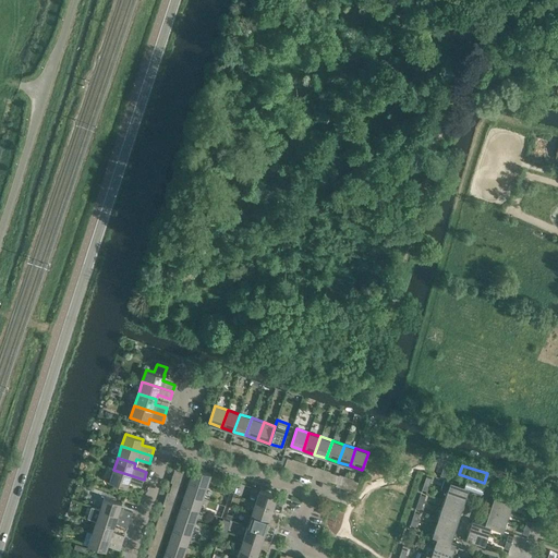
[(193,469),(189,480),(207,486),(210,474),(193,469)]
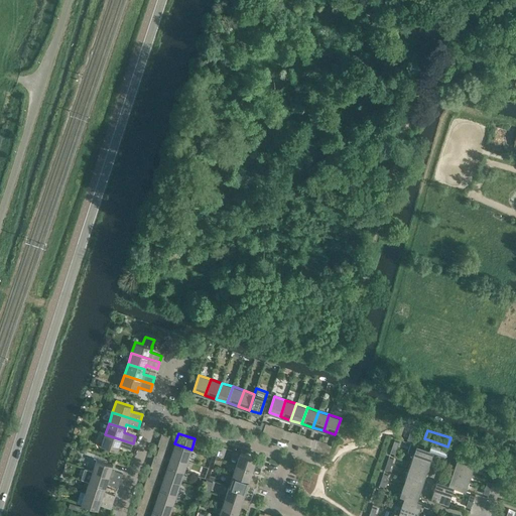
[(133,443),(105,434),(101,445),(117,450),(119,446),(130,450),(133,443)]
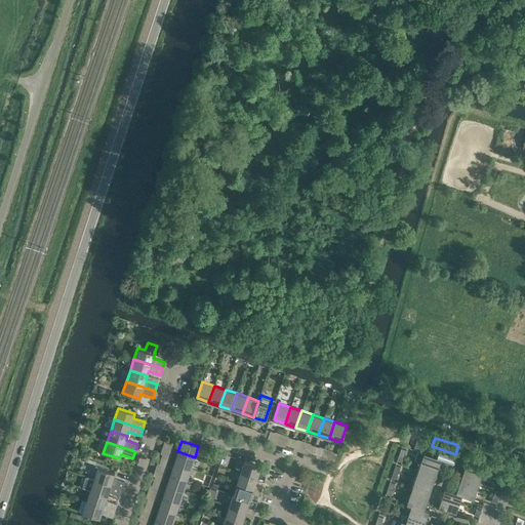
[(435,457),(441,459),(452,462),(455,454),(438,448),(435,457)]
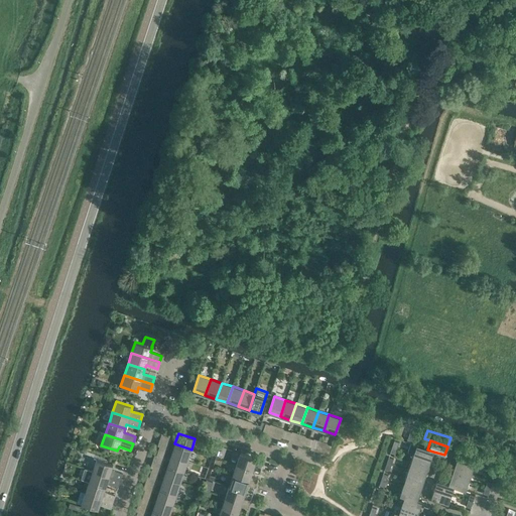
[(174,443),(171,455),(187,461),(191,449),(174,443)]
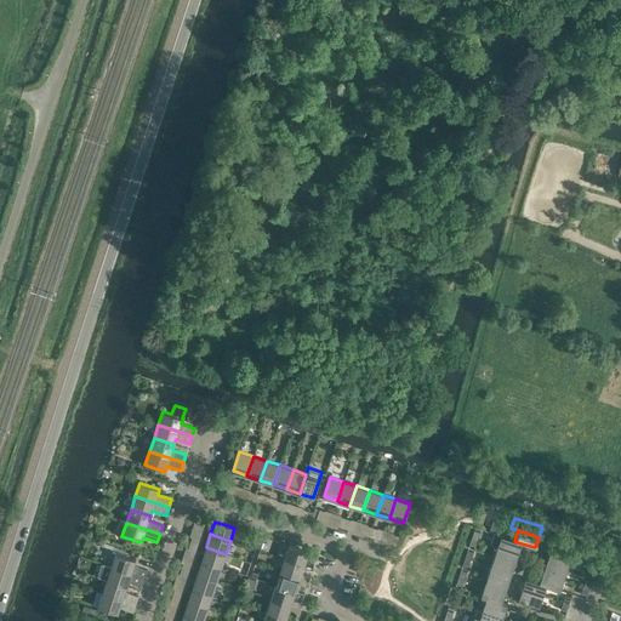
[(494,534),(490,543),(518,553),(522,543),(514,541),(494,534)]
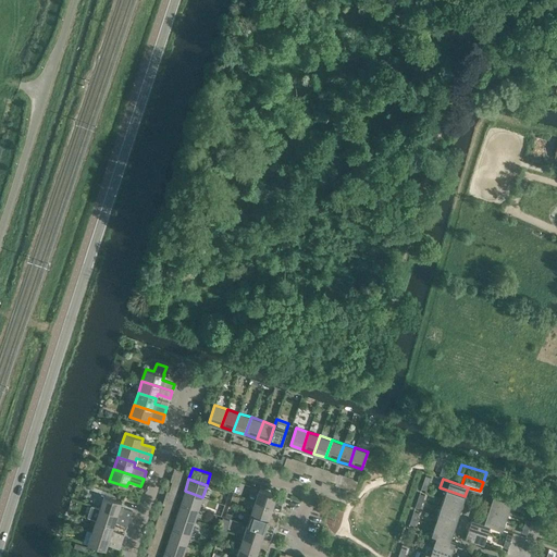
[(244,486),(235,484),(233,491),(242,494),(244,486)]
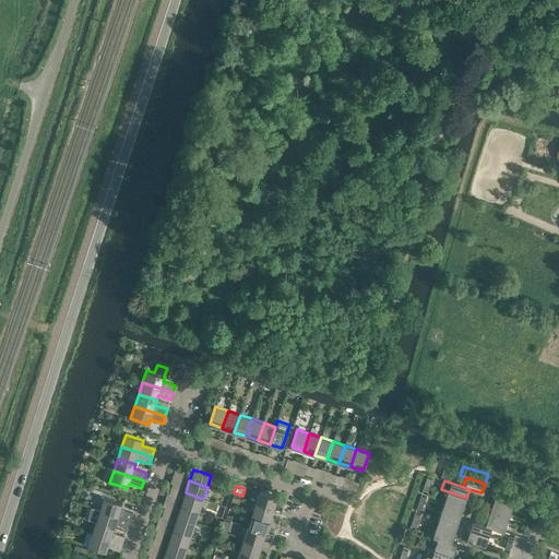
[(497,488),(494,498),(513,504),(519,506),(522,497),(497,488)]
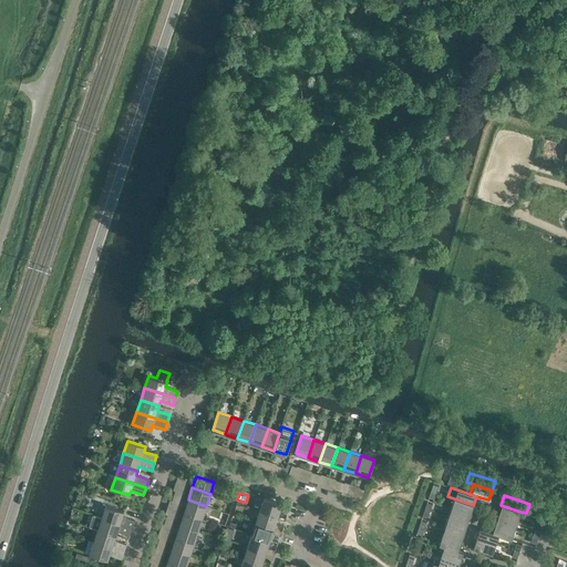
[(290,506),(264,497),(259,511),(278,516),(280,508),(288,512),(290,506)]
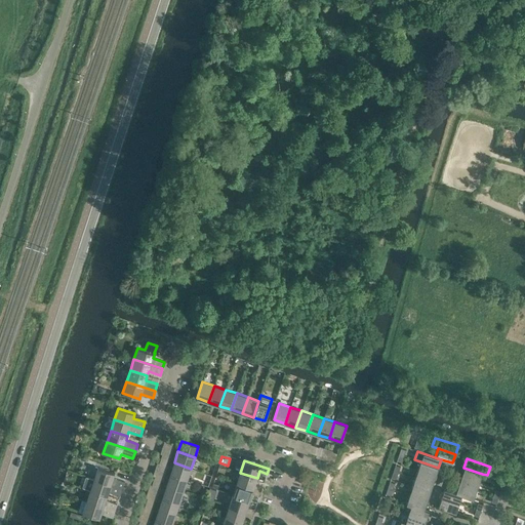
[(420,461),(417,470),(435,476),(438,468),(420,461)]
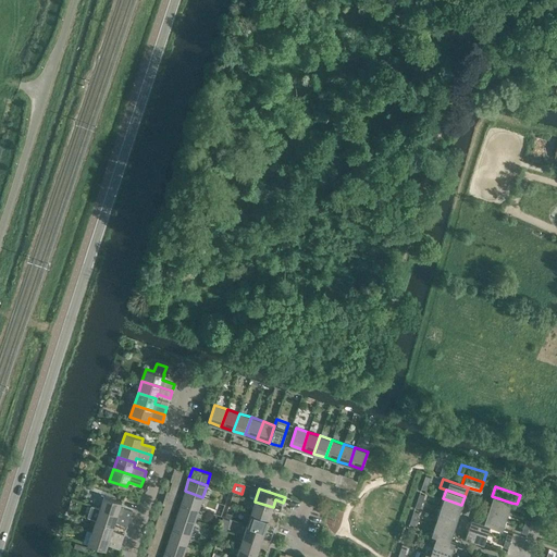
[(185,491),(181,503),(198,509),(202,497),(185,491)]
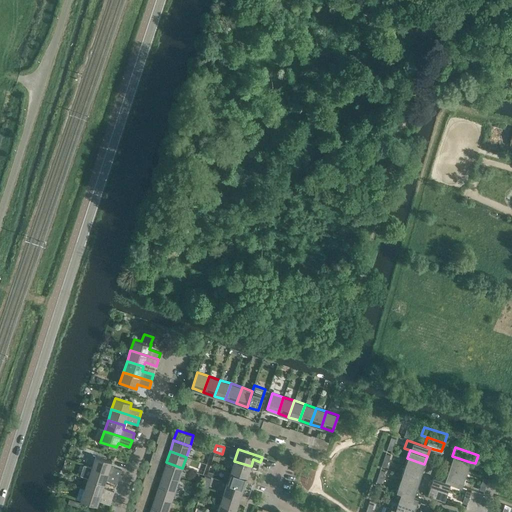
[(95,456),(92,467),(119,476),(122,470),(110,466),(112,462),(95,456)]
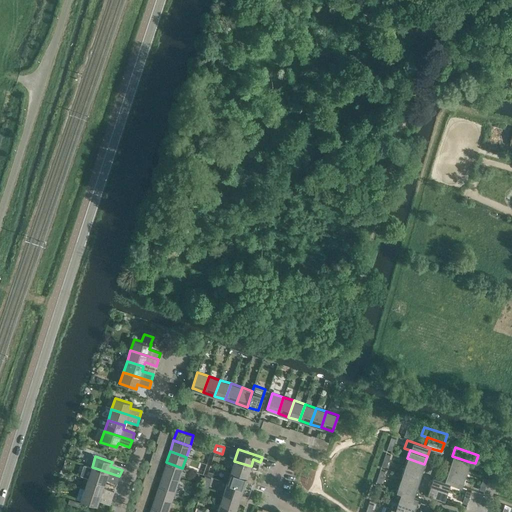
[(452,456),(450,464),(467,470),(470,462),(452,456)]
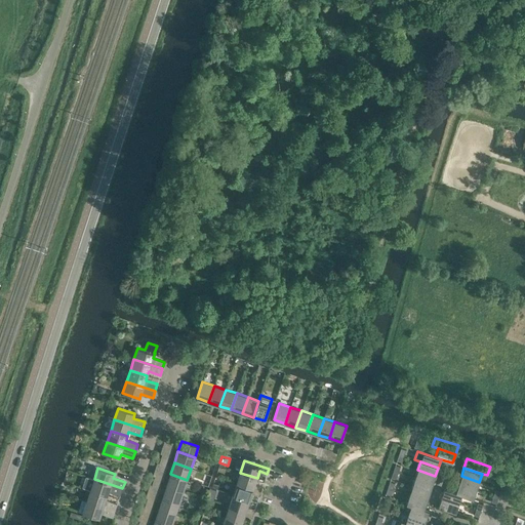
[(417,470),(414,478),(433,484),(435,476),(417,470)]
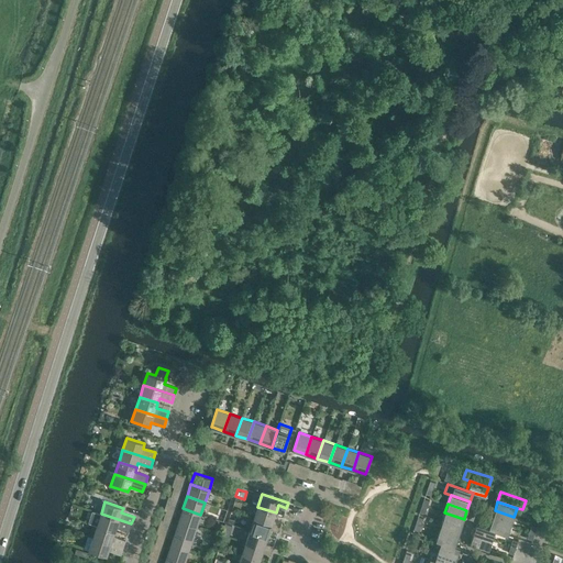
[(276,512),(257,507),(253,519),(279,527),(282,522),(273,520),(276,512)]
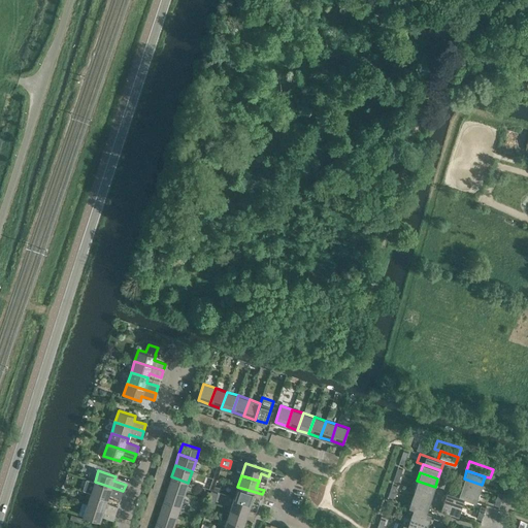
[(171,476),(167,488),(185,493),(188,483),(171,476)]
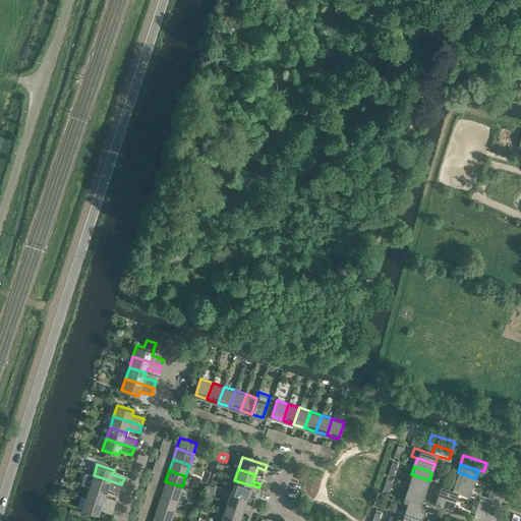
[(458,472),(455,480),(473,486),(475,478),(458,472)]
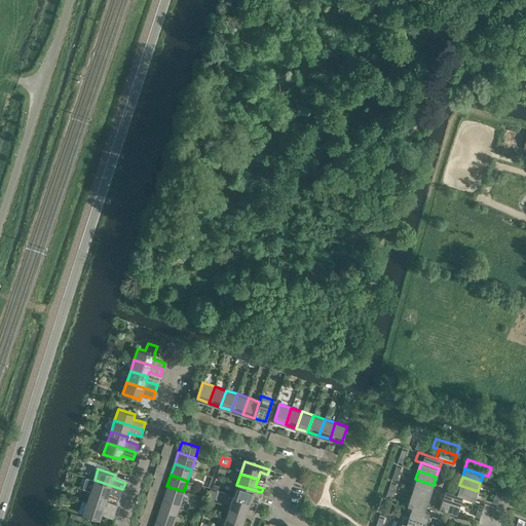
[(415,479),(413,487),(430,493),(434,485),(415,479)]
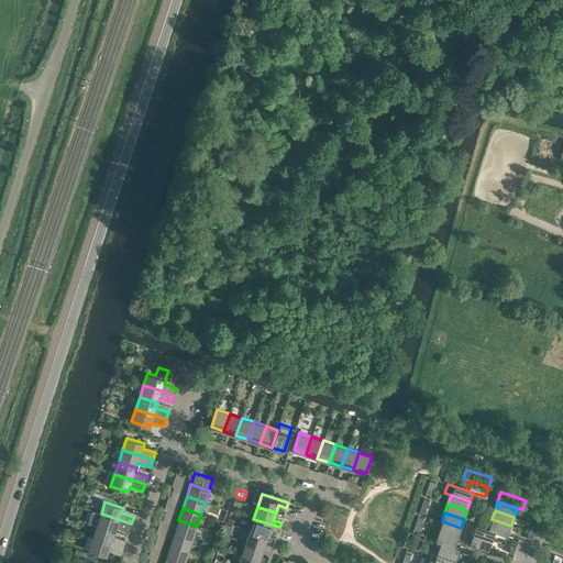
[(100,515),(97,526),(114,532),(117,528),(129,531),(131,525),(100,515)]
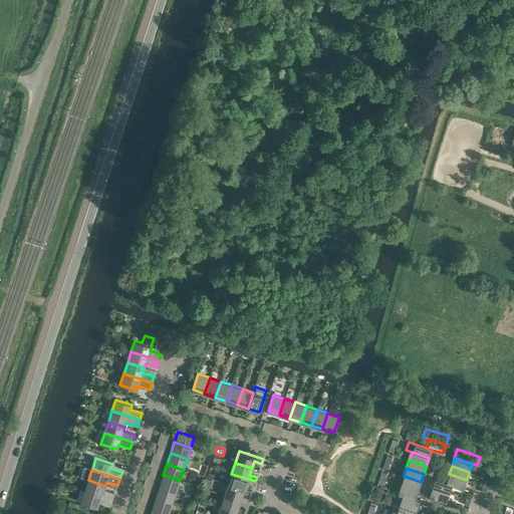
[(255,481),(231,474),(228,485),(244,490),(247,483),(254,485),(255,481)]
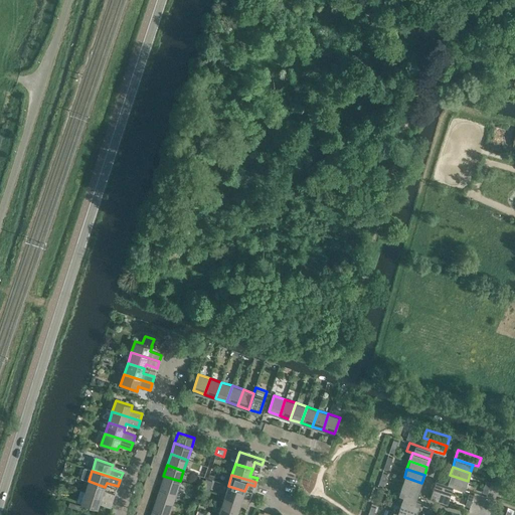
[(450,475),(447,483),(453,485),(453,486),(465,490),(468,481),(450,475)]
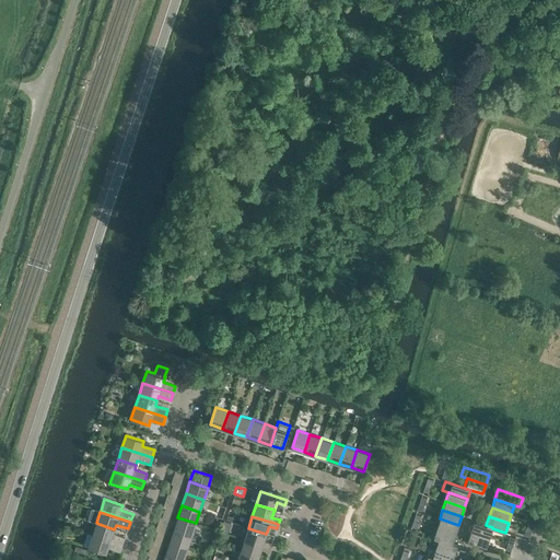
[(177,517),(174,529),(191,535),(196,523),(177,517)]
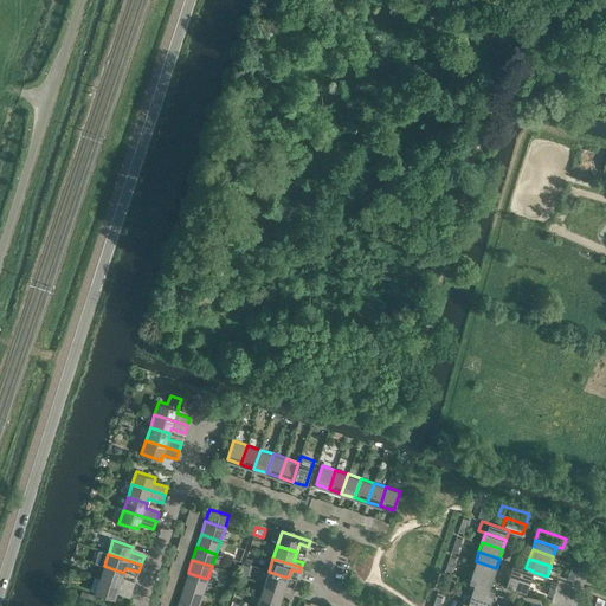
[(476,561),(472,572),(492,578),(496,568),(476,561)]
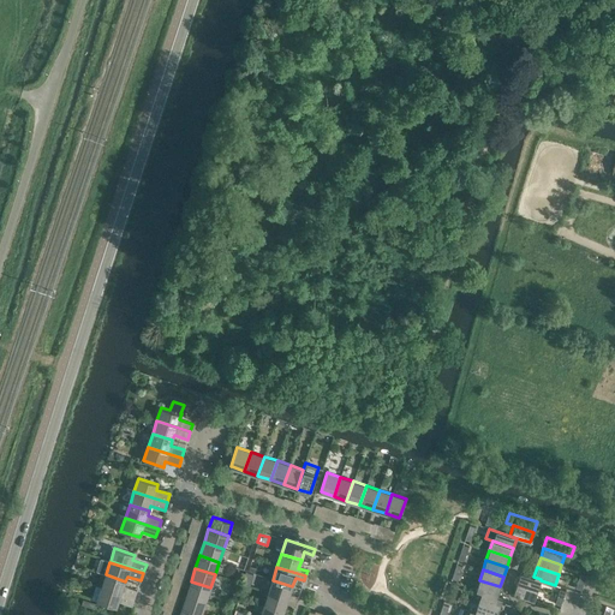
[(520,572),(517,583),(537,590),(541,580),(541,579),(533,577),(520,572)]
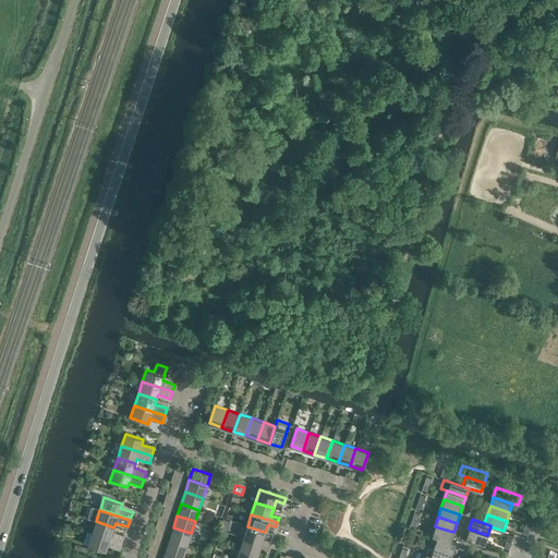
[(113,528),(96,521),(92,533),(122,543),(124,536),(112,532),(113,528)]
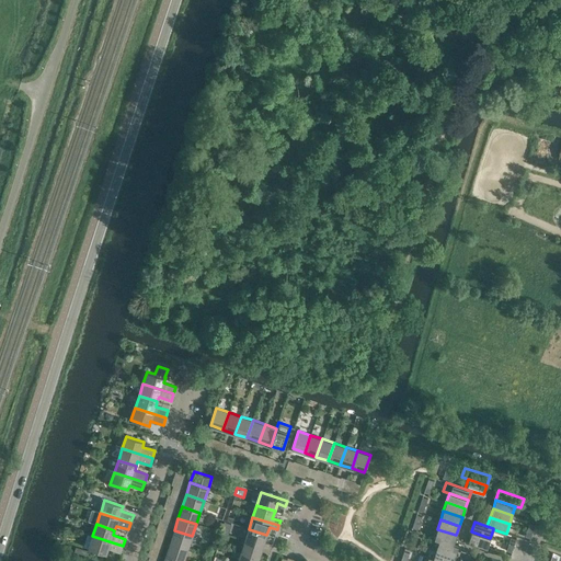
[(266,535),(249,529),(244,540),(271,549),(272,545),(264,541),(266,535)]
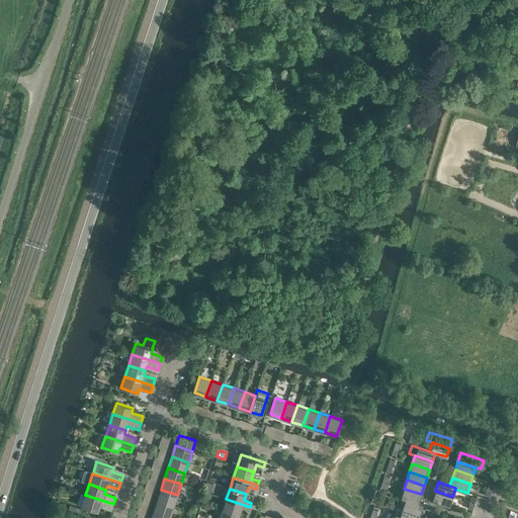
[(405,499),(405,498),(418,503),(418,502),(421,494),(404,489),(401,497),(405,499)]
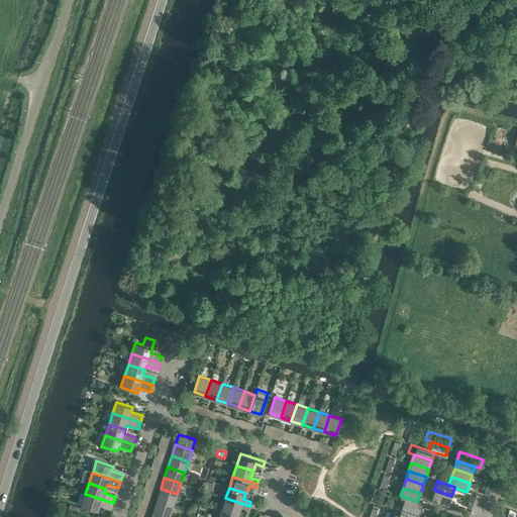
[(161,489),(157,500),(173,505),(177,494),(161,489)]
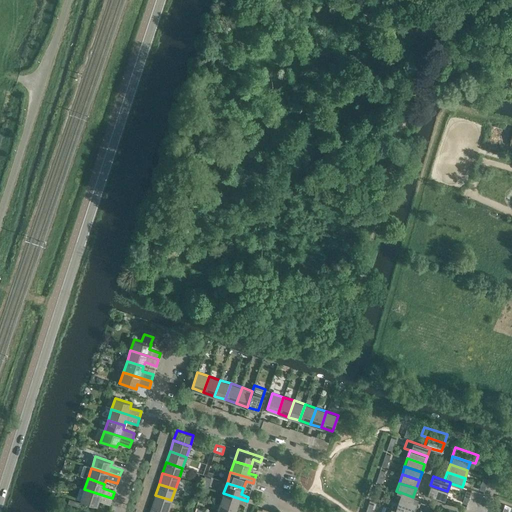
[(430,485),(427,494),(444,499),(447,491),(430,485)]
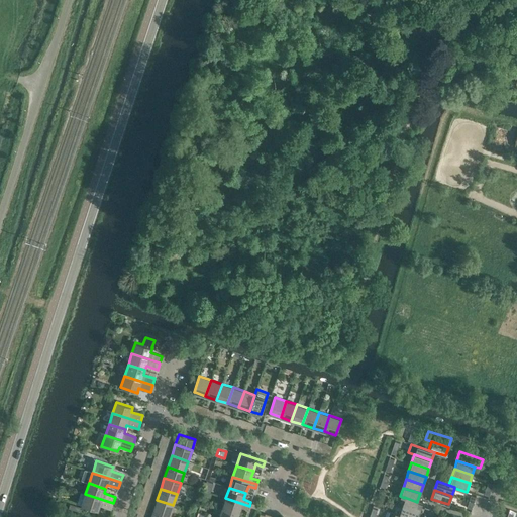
[(80,493),(77,503),(98,510),(100,505),(111,509),(113,503),(85,494),(83,494),(80,493)]
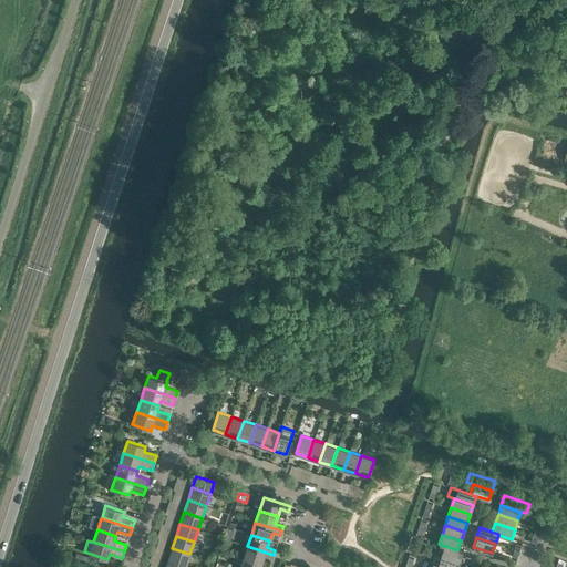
[(443,545),(443,546),(441,554),(460,560),(463,552),(457,549),(457,550),(443,545)]
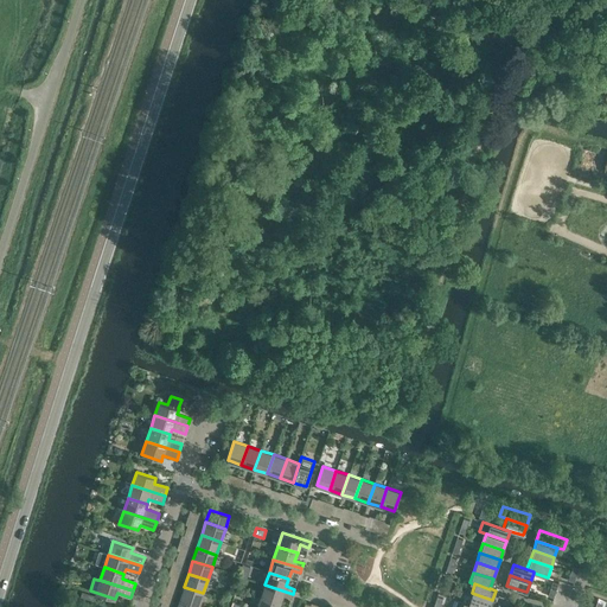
[(293,594),(264,585),(261,598),(280,604),(282,595),(292,599),(293,594)]
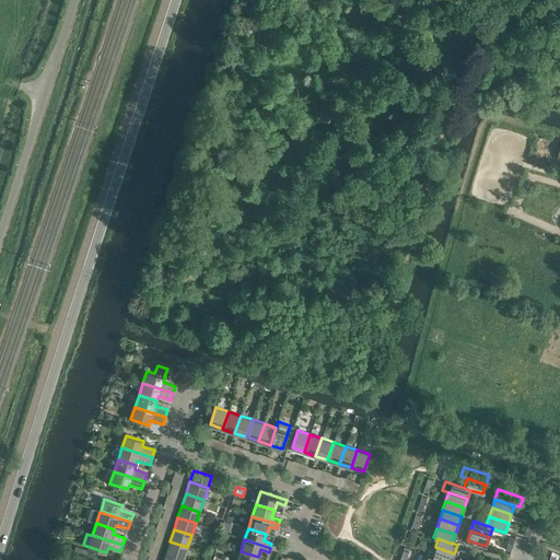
[(170,541),(166,553),(184,559),(187,547),(170,541)]
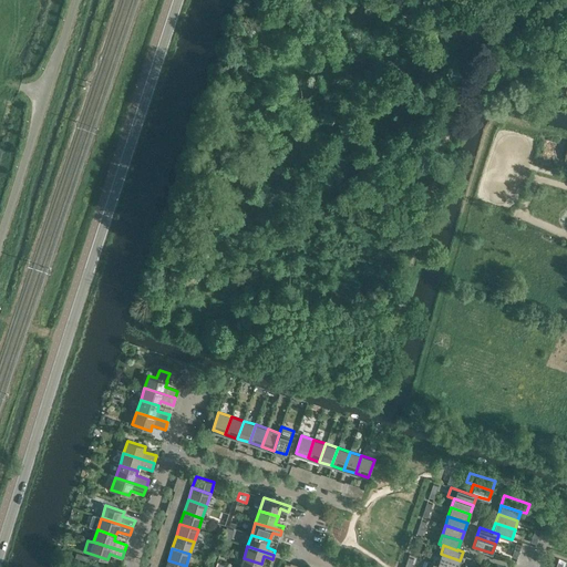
[(76,553),(75,558),(88,562),(90,557),(76,553)]
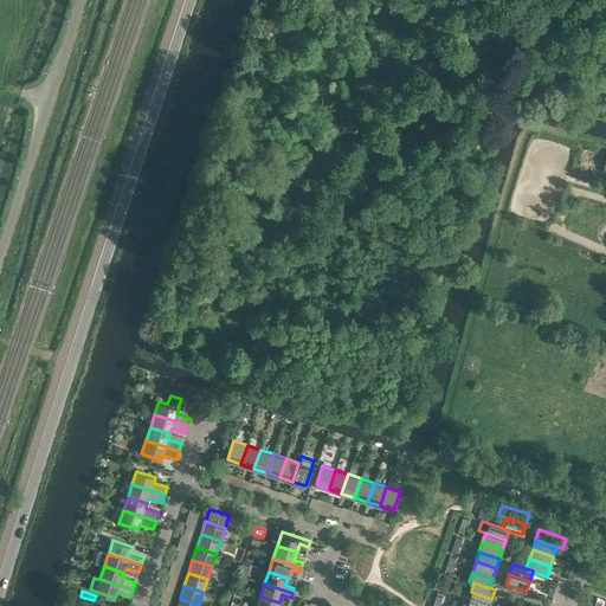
[(471,592),(468,603),(477,605),(489,605),(491,599),(471,592)]
